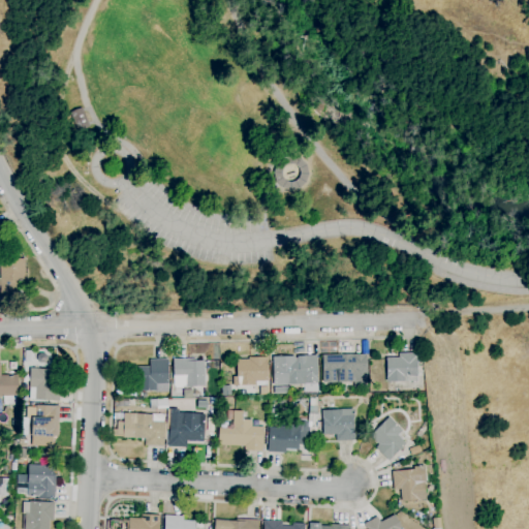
[(68,113),(76,132),(89,127),(81,107),(68,113)]
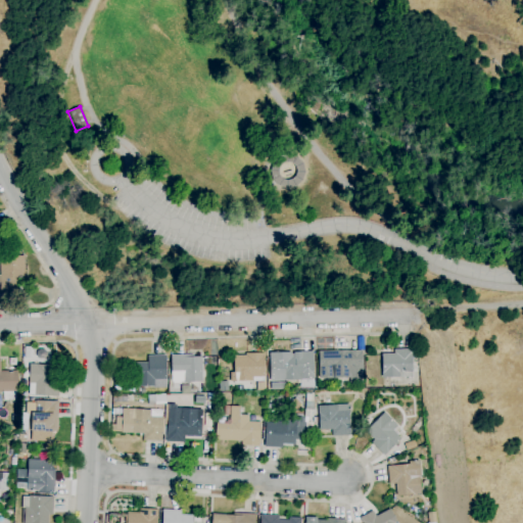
[(271,188),(301,187),(300,155),(270,156),(271,188)]
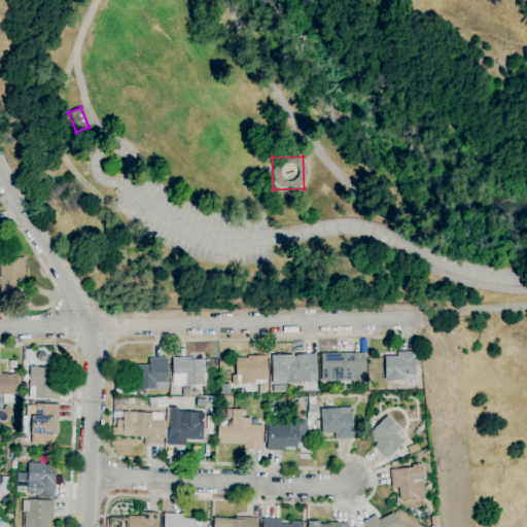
[(0,294),(0,258),(24,258),(25,277),(26,280),(22,280),(22,284),(15,284),(15,293),(0,294)]
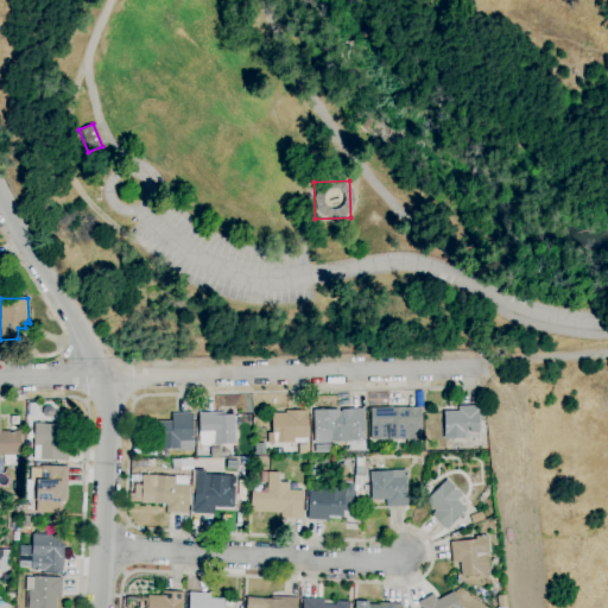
[(479,438),(444,439),(443,412),(458,411),(458,406),(468,406),(479,406),(479,438)]
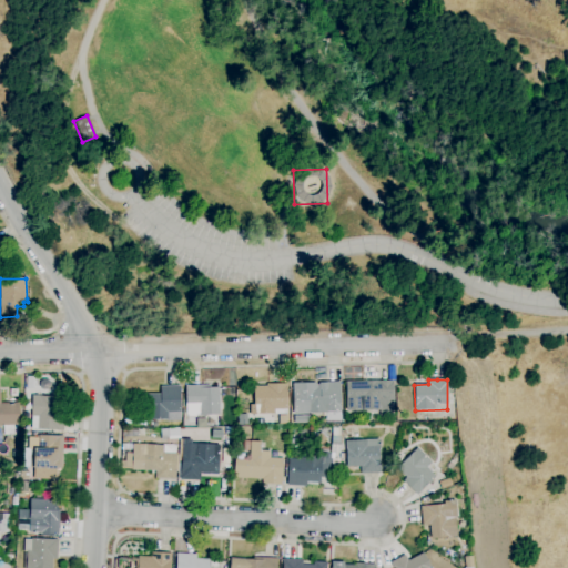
[(379,418),(378,411),(346,412),(345,382),(393,381),(394,398),(395,417),(379,418)]
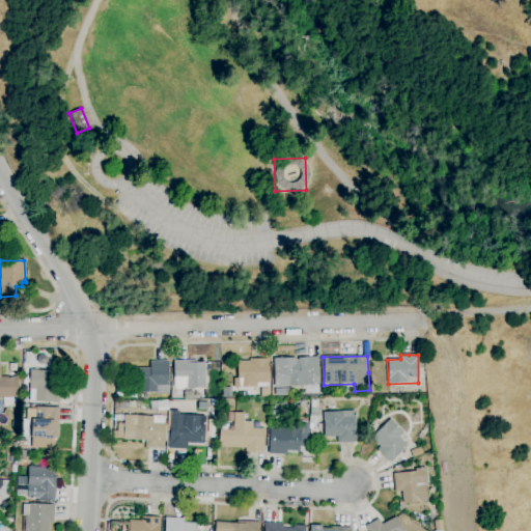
[(274,387),(273,359),(296,358),(296,360),(298,360),(298,358),(304,358),(304,357),(317,357),(318,385),(306,386),(274,387)]
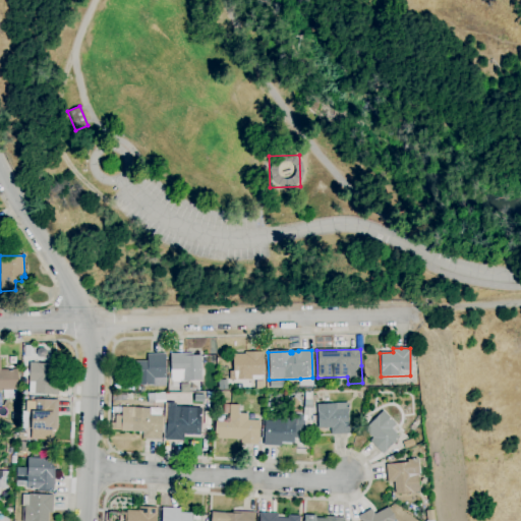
[(263,381),(251,381),(233,381),(232,354),(244,354),(244,352),(263,352),(263,359),(264,359),(264,375),(263,375),(263,381)]
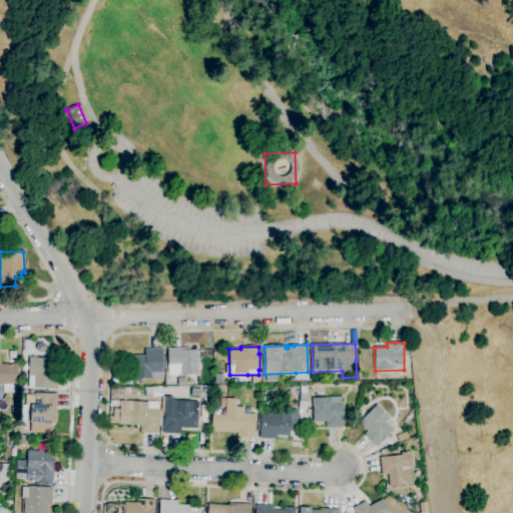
[(179,376),(179,375),(168,375),(168,366),(167,366),(167,349),(189,348),(189,351),(197,350),(198,375),(179,376)]
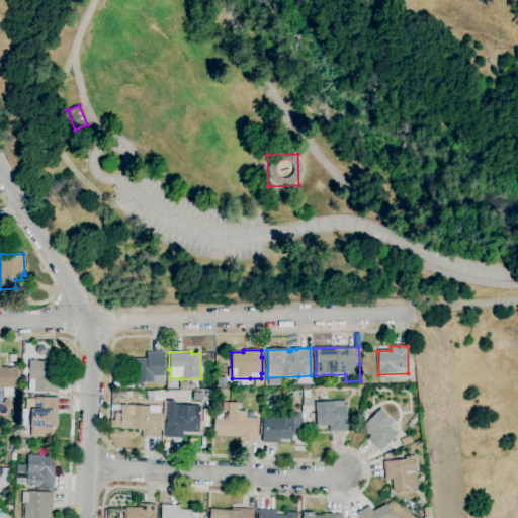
[(135,383),(135,359),(146,359),(146,352),(164,352),(165,376),(164,376),(165,382),(135,383)]
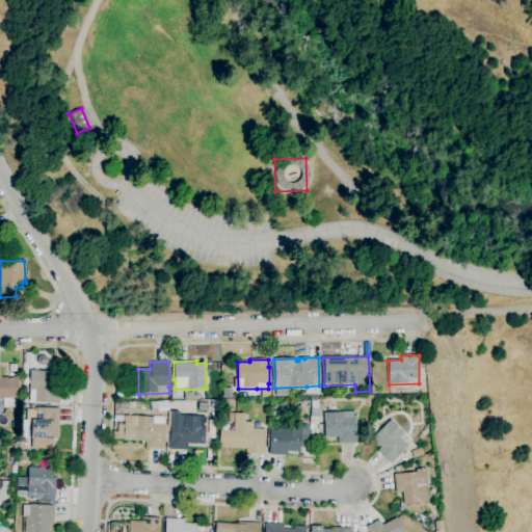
[(59,403),(29,402),(29,390),(30,371),(37,371),(60,372),(59,403)]
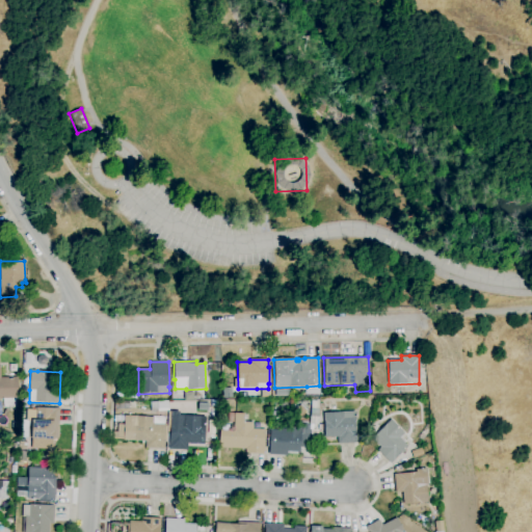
[(3,408),(3,399),(0,399),(0,378),(18,377),(18,399),(16,399),(17,407),(3,408)]
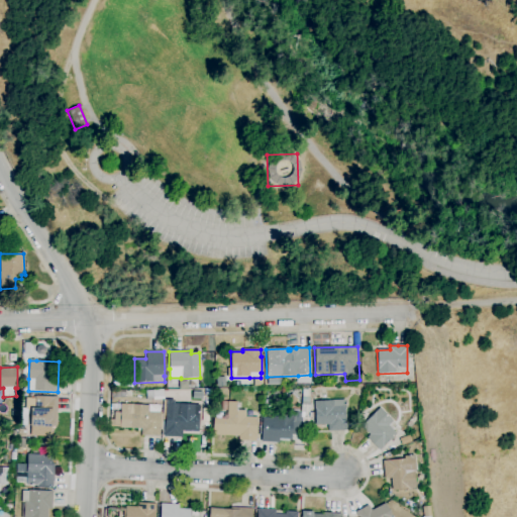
[(153,400),(153,399),(146,399),(145,391),(152,391),(164,390),(164,400),(153,400)]
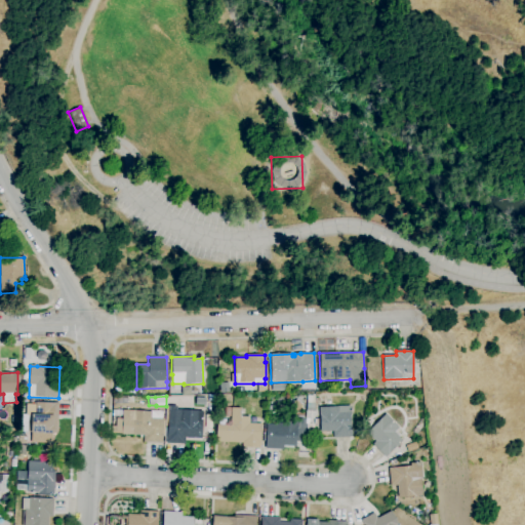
[(314,419),(306,418),(307,396),(315,396),(314,419)]
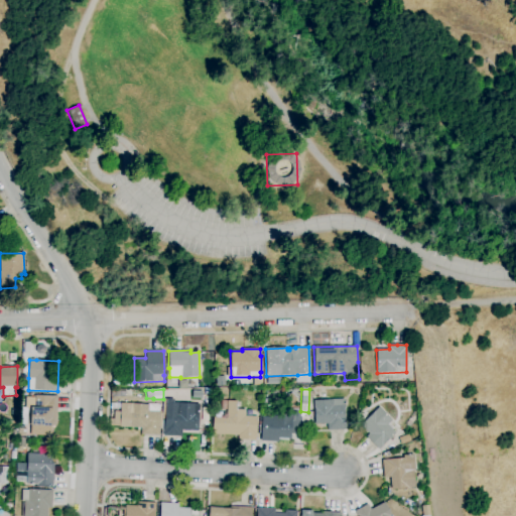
[(288,408),(278,399),(282,395),(283,395),(286,392),(289,394),(291,392),(297,398),(288,408)]
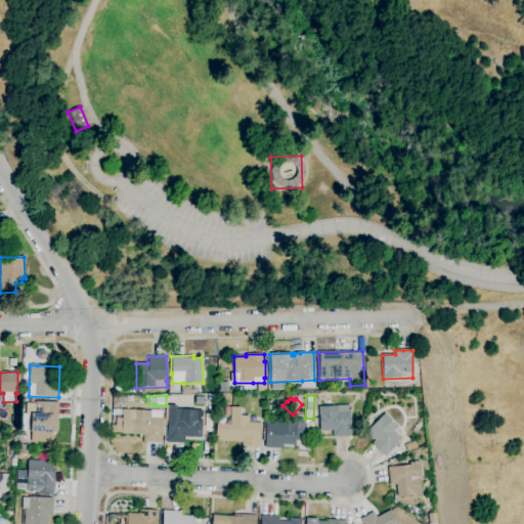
[(53,434),(31,432),(31,416),(26,416),(27,401),(53,402),(58,402),(57,433),(53,433),(53,434)]
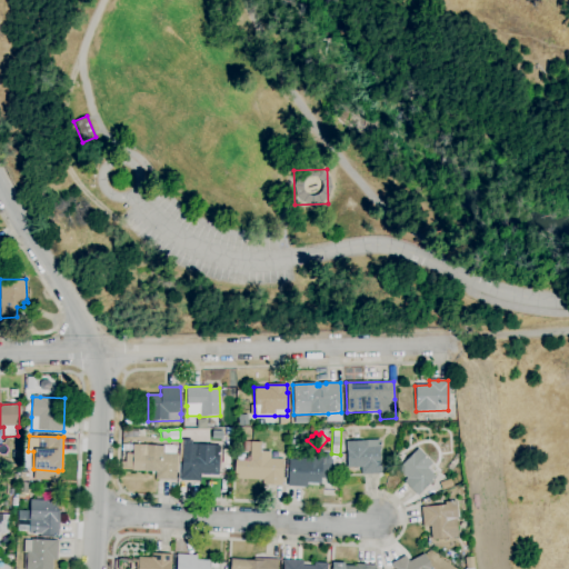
[(200,481),(181,481),(183,440),(191,440),(191,443),(220,446),(219,476),(200,475),(200,481)]
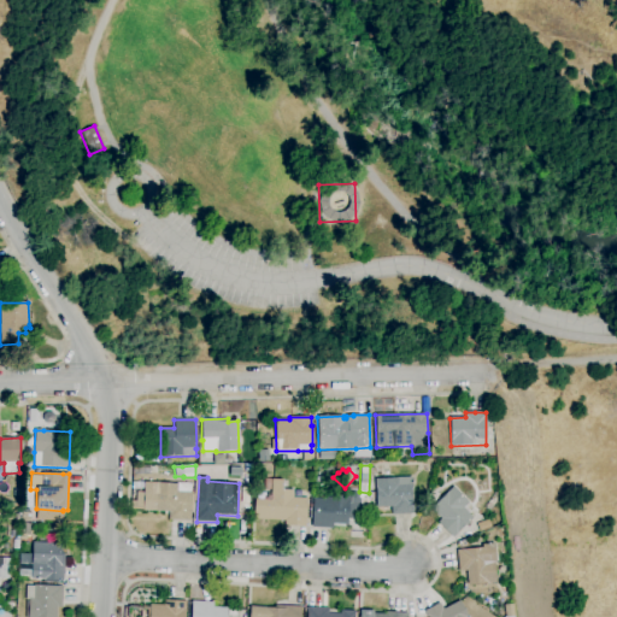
[(391,515),(391,507),(376,507),(376,489),(375,489),(375,480),(398,479),(398,477),(413,477),(413,486),(412,486),(412,504),(413,515),(391,515)]
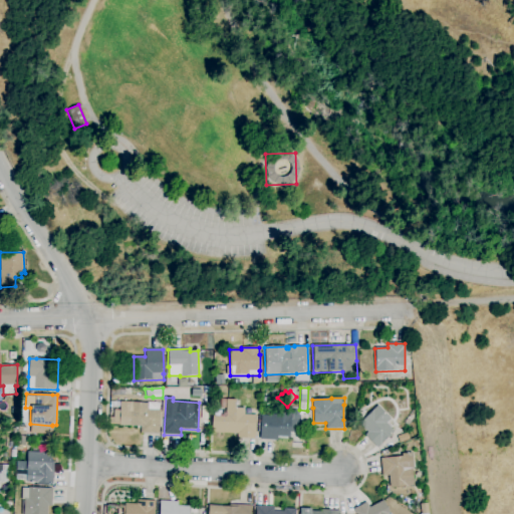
[(255,439),(237,438),(237,434),(212,433),(212,416),(226,417),(226,400),(236,400),(235,408),(244,408),(244,415),(256,415),(255,439)]
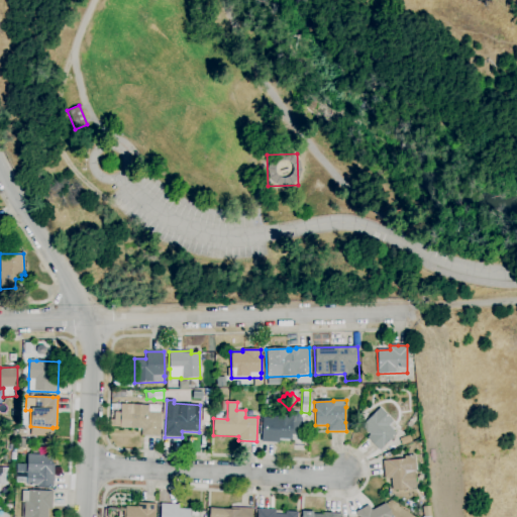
[(160,437),(141,436),(141,429),(119,428),(120,404),(149,406),(149,407),(160,407),(160,412),(161,412),(160,430),(160,437)]
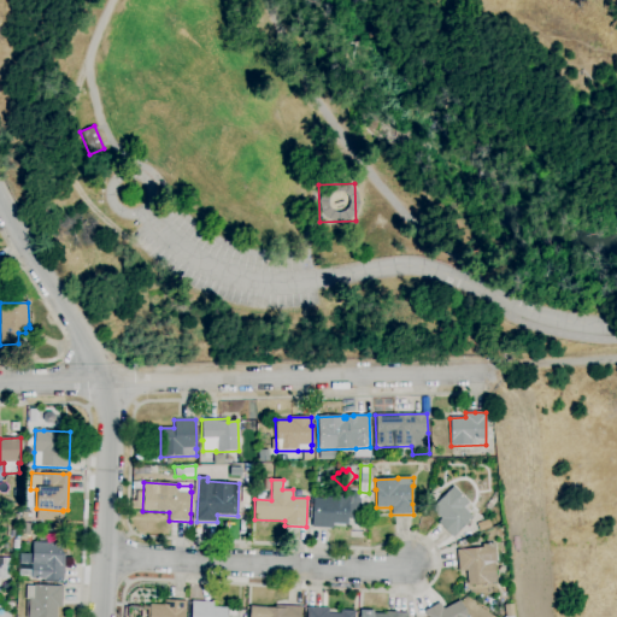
[(453,539),(438,522),(441,519),(430,507),(453,487),(469,503),(463,507),(472,518),(458,533),(453,539)]
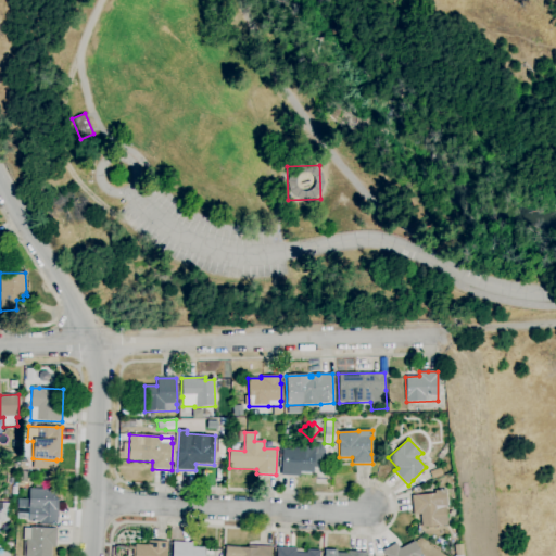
[(300,477),(280,476),(282,450),(294,450),(294,446),(315,447),(315,454),(314,454),(313,474),(300,472),(300,477)]
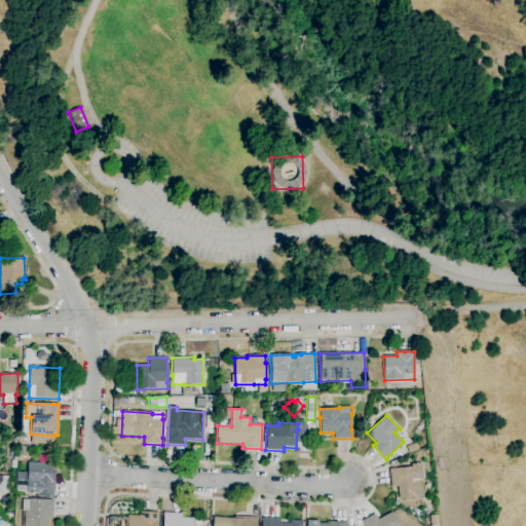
[(27,446),(19,446),(19,437),(27,437),(27,446)]
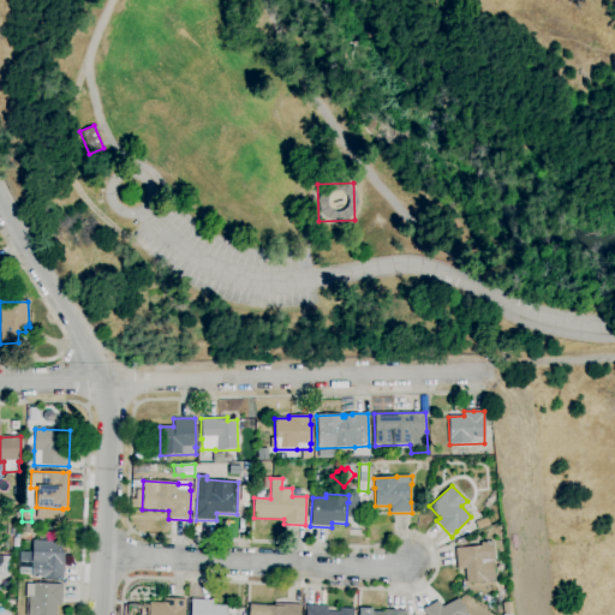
[(64,579),(40,578),(40,579),(36,579),(36,578),(31,578),(31,575),(18,574),(19,551),(33,553),(33,541),(63,542),(61,549),(65,549),(65,553),(64,579)]
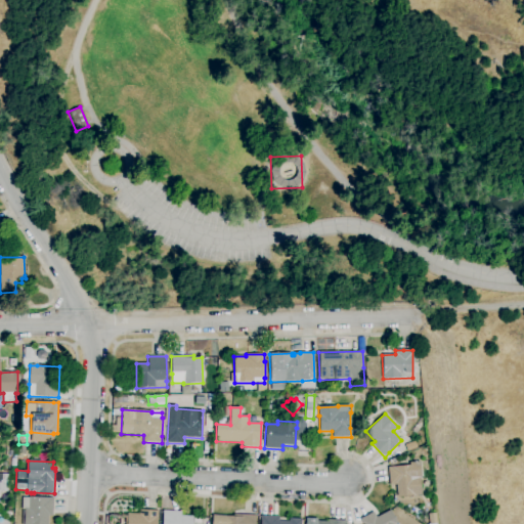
[(398,497),(396,485),(390,485),(388,467),(393,467),(409,466),(409,463),(420,462),(422,478),(420,478),(422,495),(398,497)]
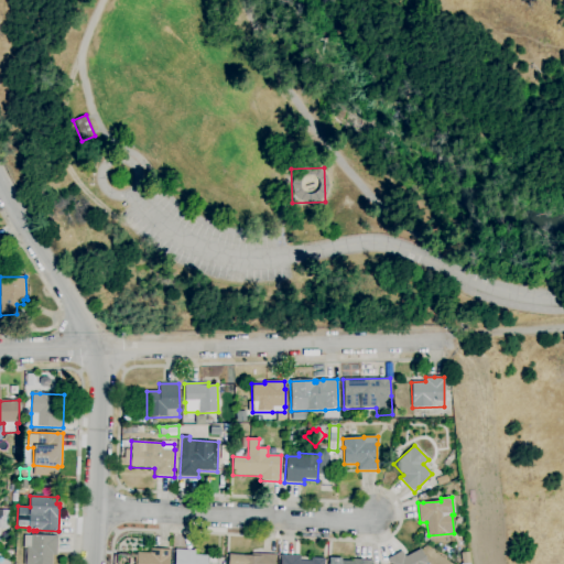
[(0,510),(9,510),(9,529),(0,529),(0,510)]
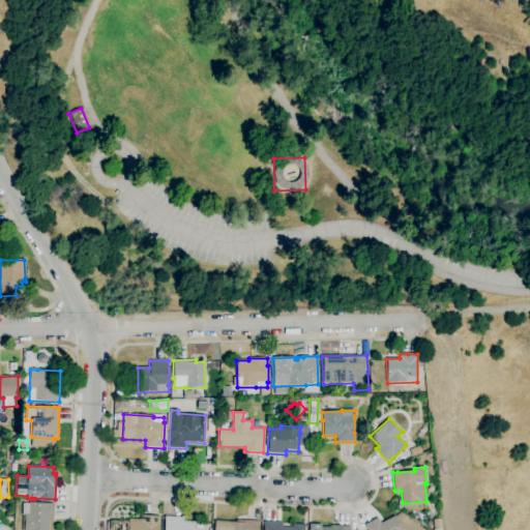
[(48,529),(24,529),(25,516),(22,516),(22,503),(29,503),(54,504),(54,522),(49,522),(48,529)]
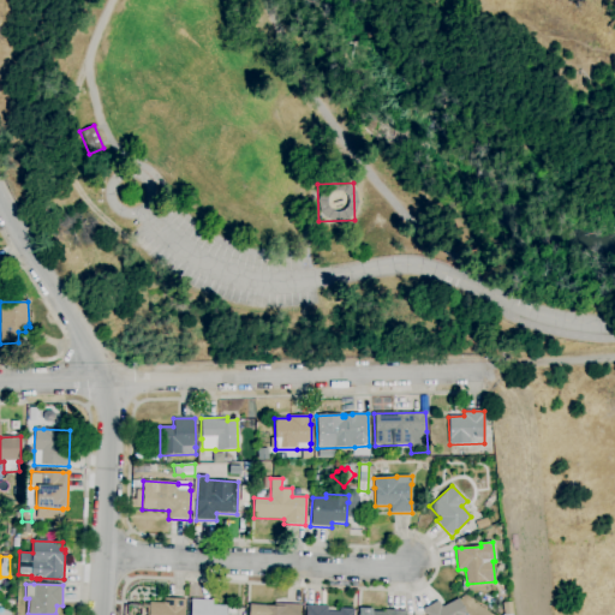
[(184,614),(148,614),(149,602),(163,603),(163,598),(185,599),(184,614)]
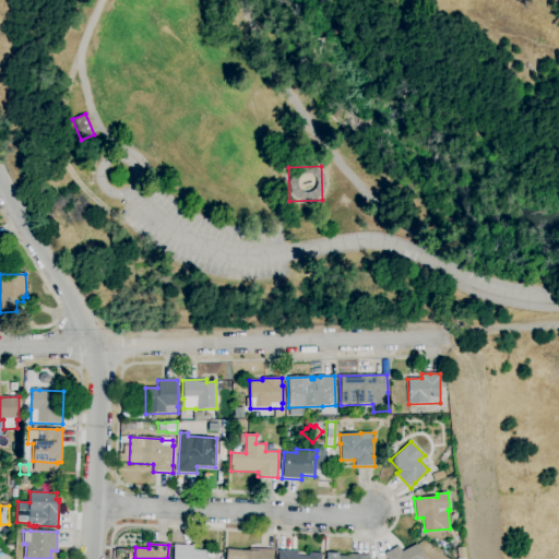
[(387,558),(384,554),(399,546),(402,552),(417,544),(425,558),(387,558)]
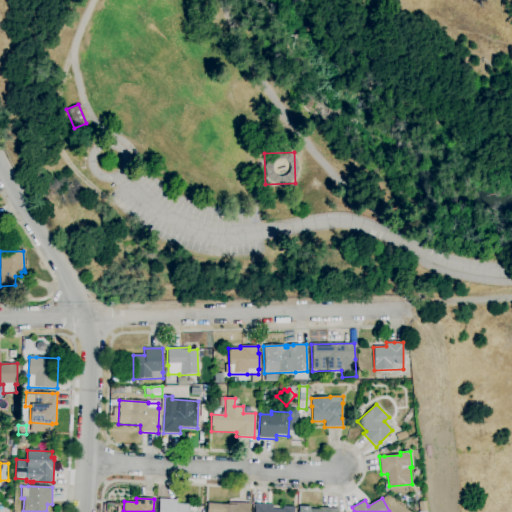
[(188,511),(158,511),(159,499),(177,500),(177,504),(189,504),(188,511)]
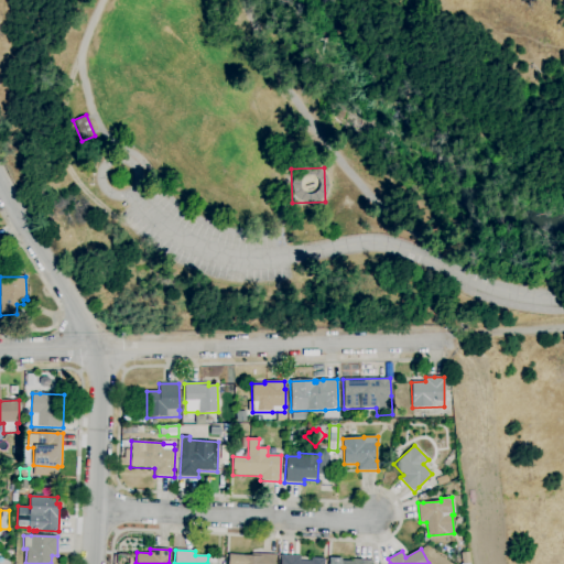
[(463,563),(461,553),(469,552),(470,563),(463,563)]
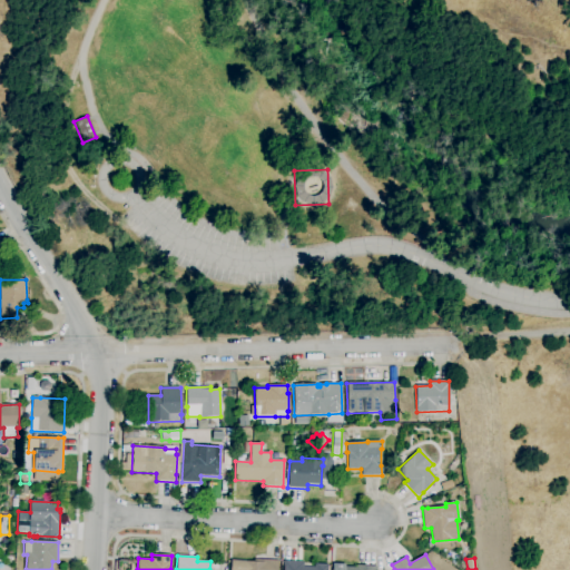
[(229,569),(231,561),(254,562),(254,559),(278,561),(277,569),(229,569)]
